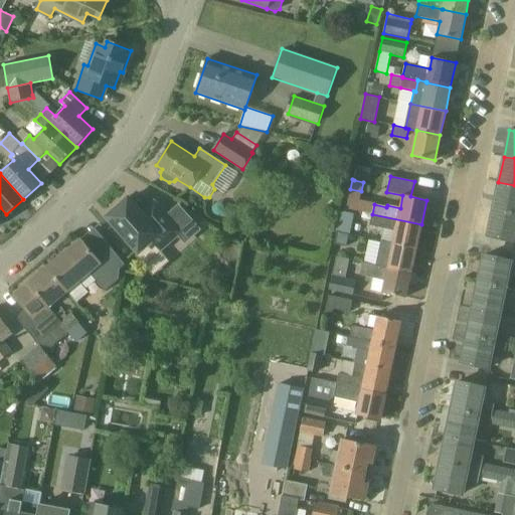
[(514,212),(514,186),(498,182),(498,183),(493,208),(514,212)]
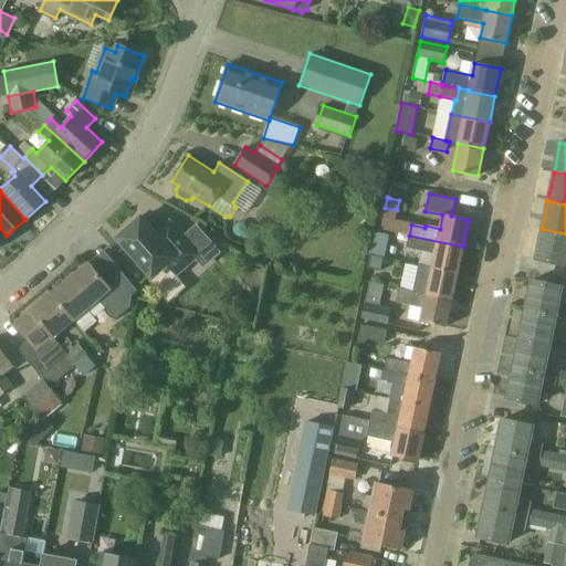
[(163,243),(140,218),(138,220),(136,218),(126,227),(128,229),(117,238),(152,278),(167,264),(176,274),(197,255),(176,232),(163,243)]
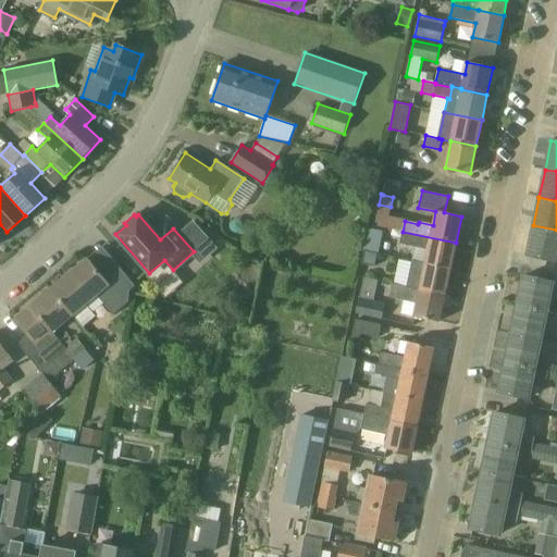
[(556,230),(533,225),(527,255),(556,260),(556,230)]
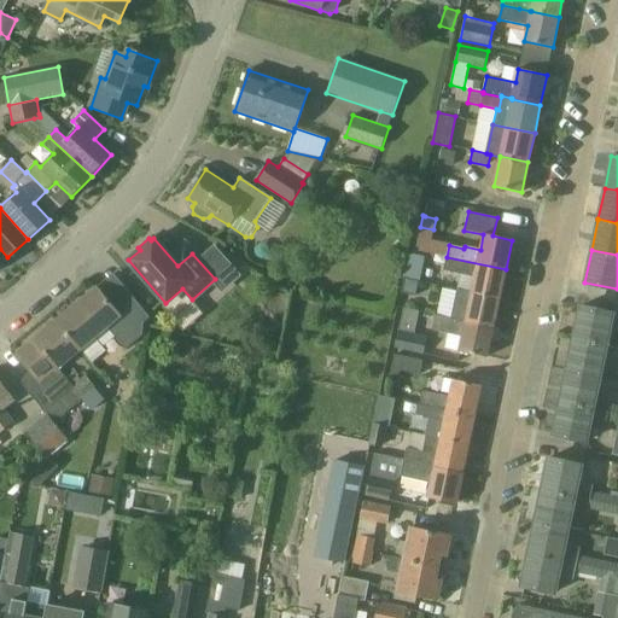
[(420,280),(425,257),(408,254),(403,277),(420,280)]
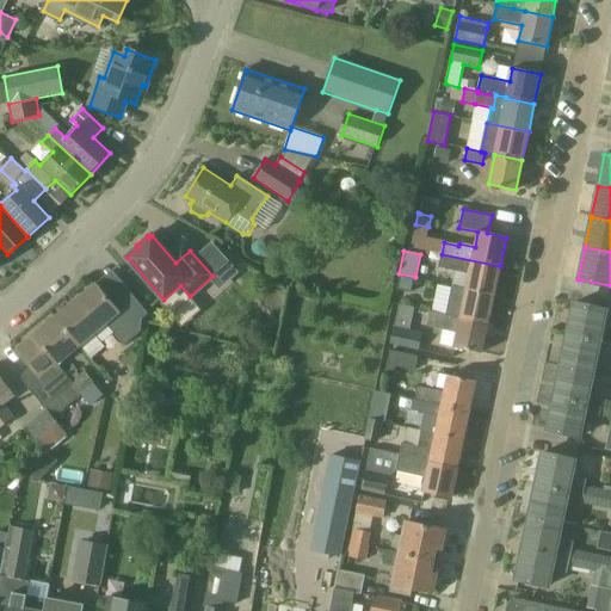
[(494,296),(500,266),(442,254),(440,254),(438,267),(469,275),(466,288),(466,289),(494,296)]
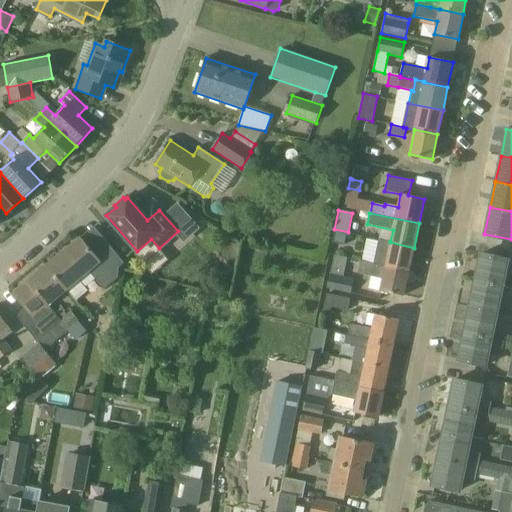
[(345,245),(347,233),(336,231),(333,243),(345,245)]
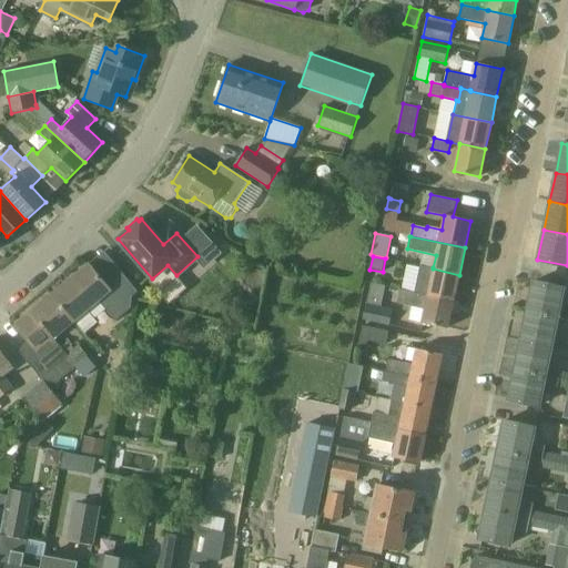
[(51,294),(74,322),(84,334),(98,323),(88,311),(100,301),(115,321),(131,308),(132,296),(138,292),(121,272),(105,285),(88,264),(51,294)]
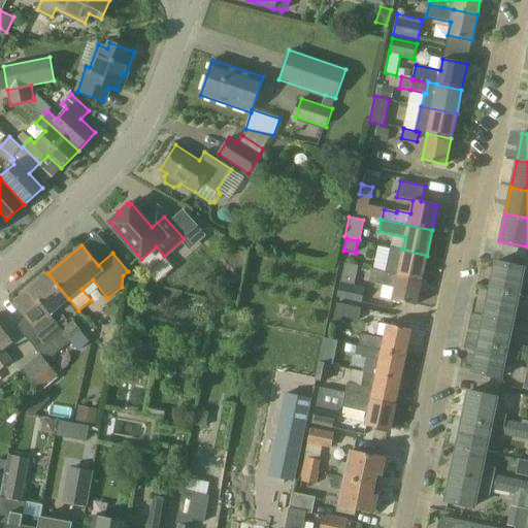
[(402,250),(402,249),(390,246),(385,271),(397,274),(421,281),(427,256),(402,250)]
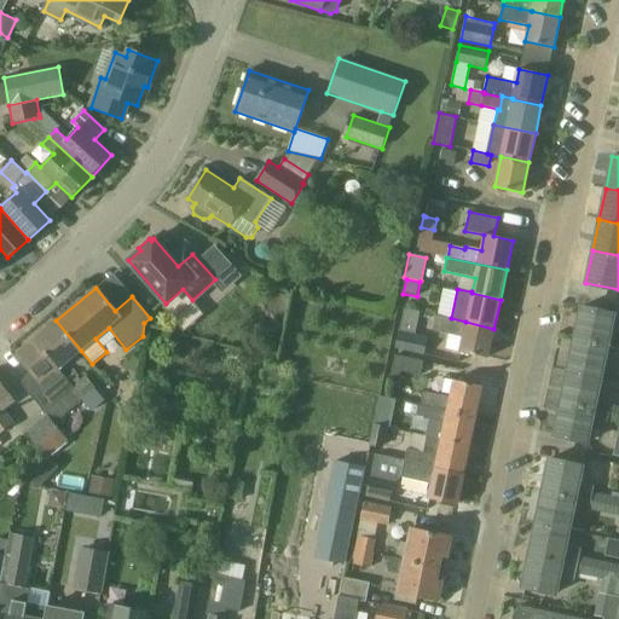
[(423,356),(428,337),(415,334),(420,312),(404,308),(394,348),(423,356)]
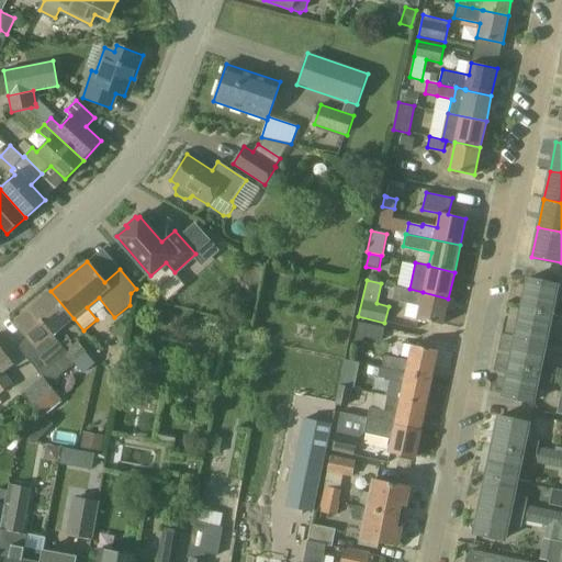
[(551,315),(558,285),(527,280),(521,308),(551,315)]
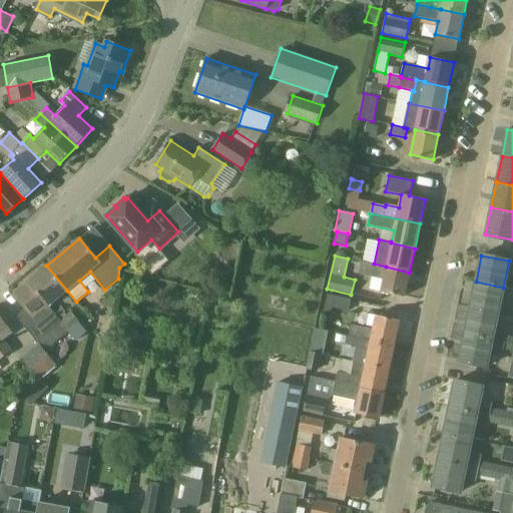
[(386,267),(374,264),(361,262),(358,275),(383,281),(381,292),(404,297),(409,273),(386,267)]
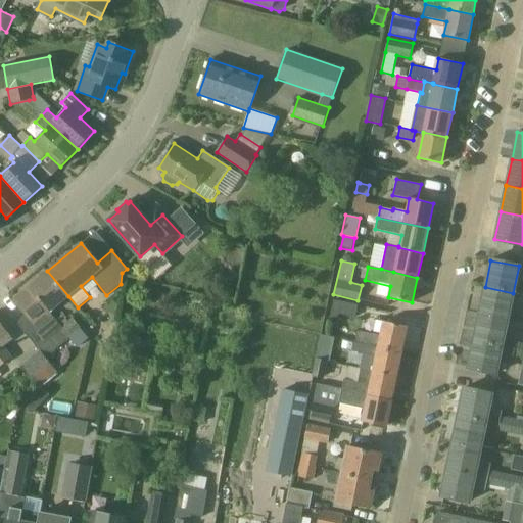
[(68,296),(47,271),(28,287),(13,299),(33,322),(22,330),(38,347),(60,329),(68,339),(82,328),(72,318),(60,327),(49,313),(68,296)]
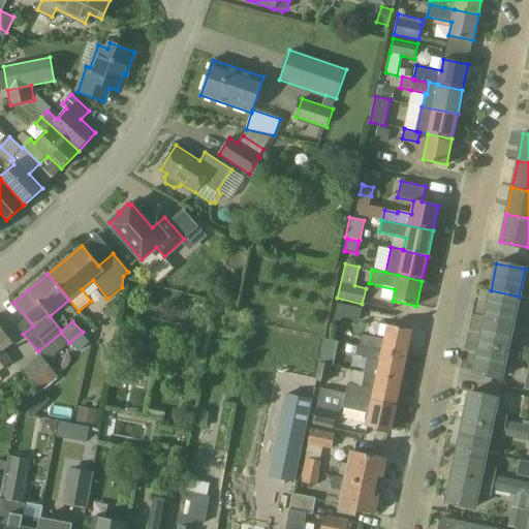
[(514,323),(519,297),(491,290),(485,317),(514,323)]
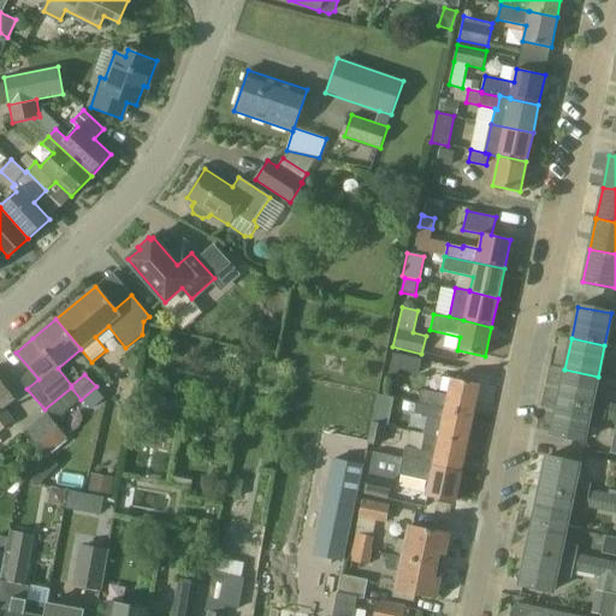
[(418,374),(421,360),(392,354),(390,368),(418,374)]
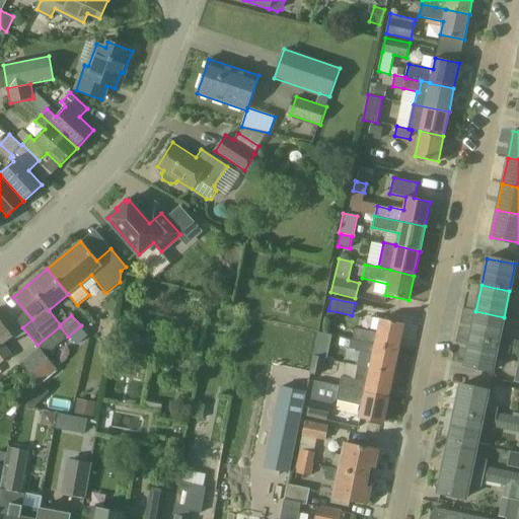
[(498,344),(504,317),(475,311),(470,338),(498,344)]
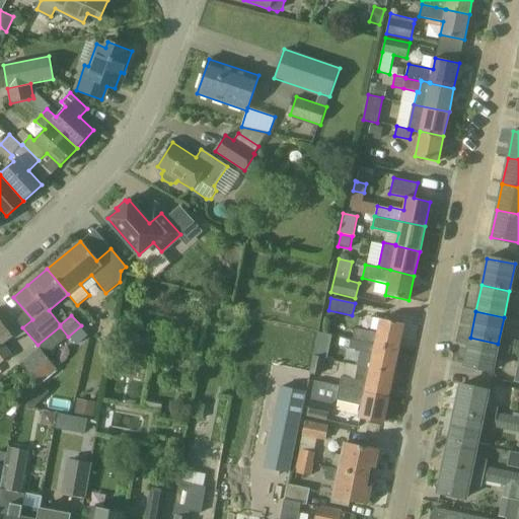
[(351,339),(398,349),(404,323),(380,318),(377,332),(355,328),(353,339),(351,339)]
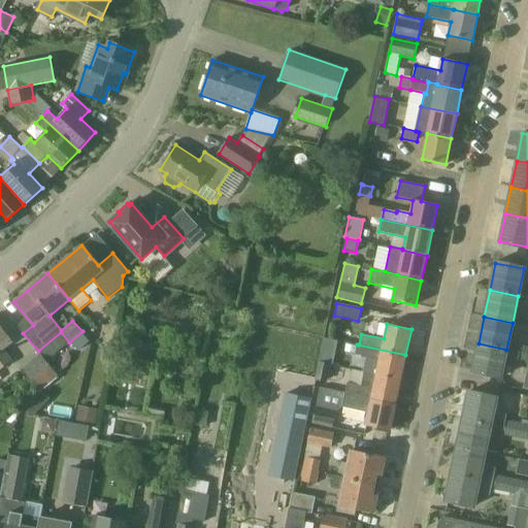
[(0,368),(11,361),(3,350),(12,342),(0,325),(0,368)]
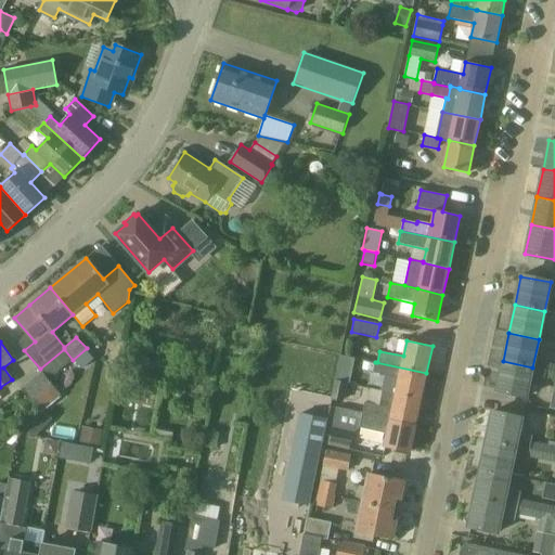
[(545,370),(544,370),(532,368),(503,361),(497,390),(527,396),(531,376),(544,379),(544,378),(545,370)]
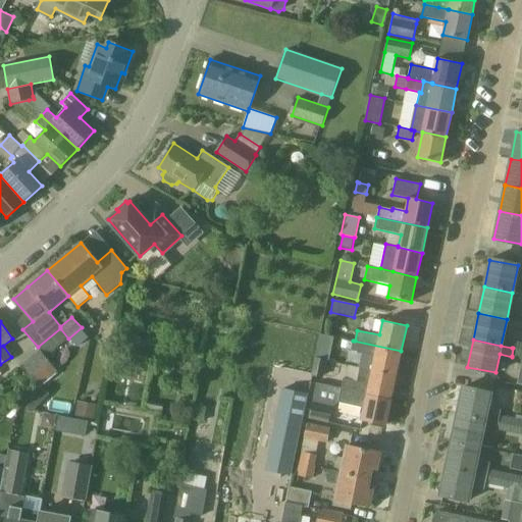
[(396,375),(401,351),(353,341),(352,350),(375,355),(372,369),(372,370),(396,375)]
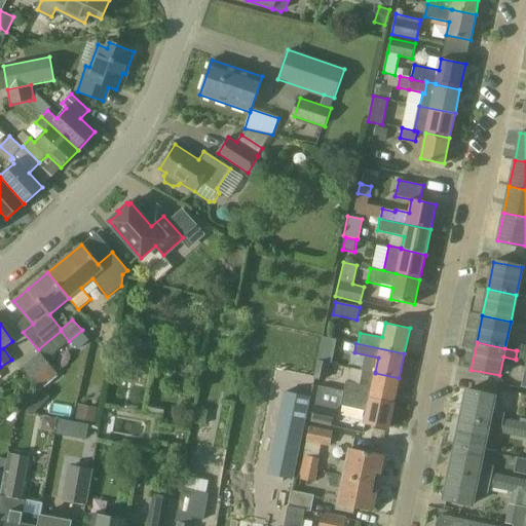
[(517,350),(525,352),(525,345),(517,343),(516,350),(517,350)]
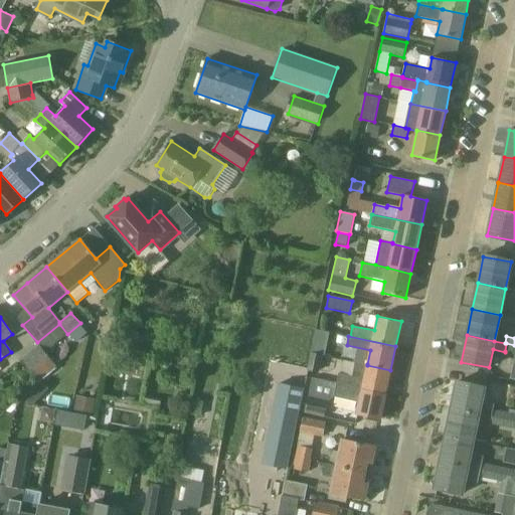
[(514,352),(514,345),(506,343),(505,351),(514,352)]
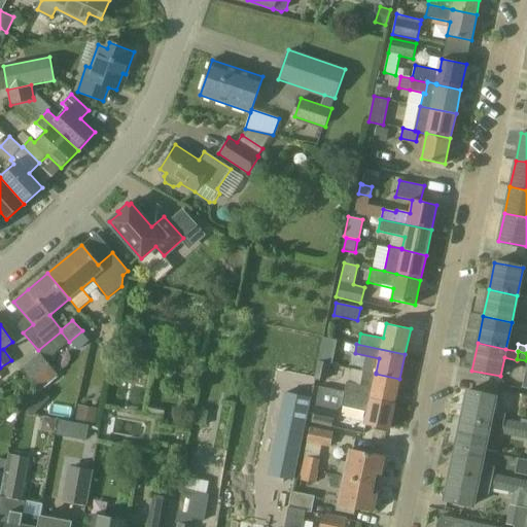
[(39,390),(58,374),(40,352),(21,367),(39,390)]
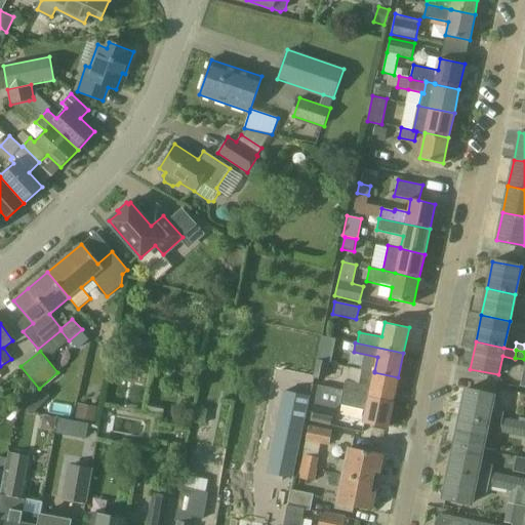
[(328,362),(318,360),(317,360),(314,378),(325,380),(328,362)]
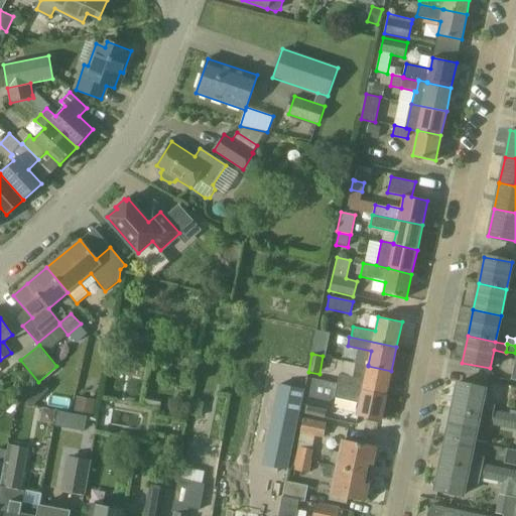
[(368,366),(368,365),(356,363),(353,377),(339,374),(337,384),(386,395),(391,371),(368,366)]
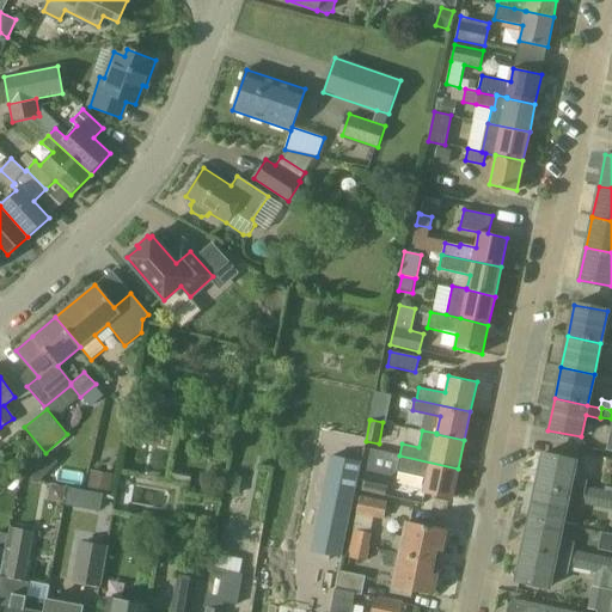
[(537,485),(536,487),(569,493),(583,495),(586,487),(587,479),(573,476),(576,461),(543,454),(537,485)]
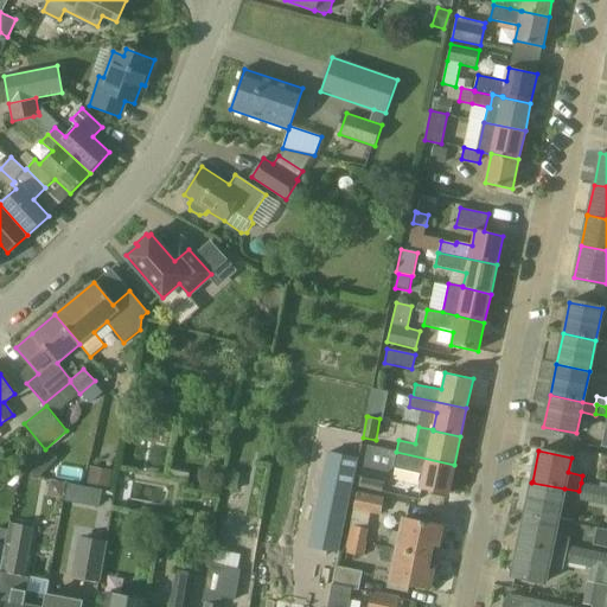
[(358,458),(328,452),(310,548),(338,554),(342,537),(358,458)]
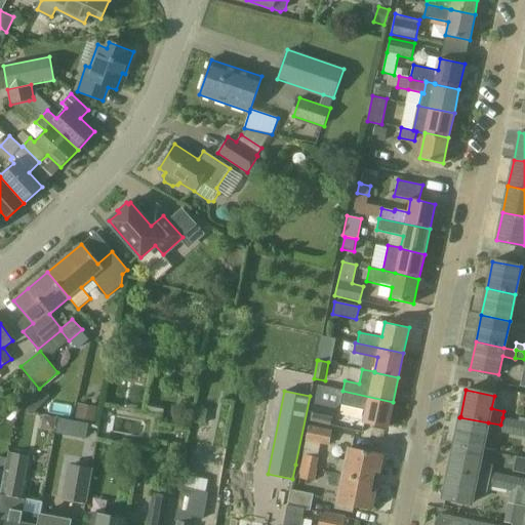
[(388,428),(393,402),(342,391),(339,405),(366,411),(363,422),(388,428)]
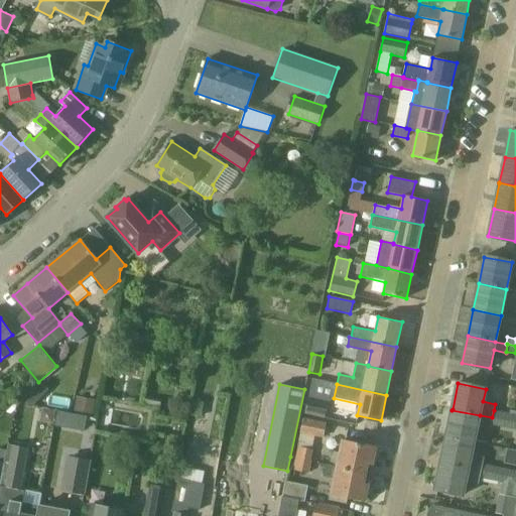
[(34,406),(40,400),(30,389),(16,402),(34,406)]
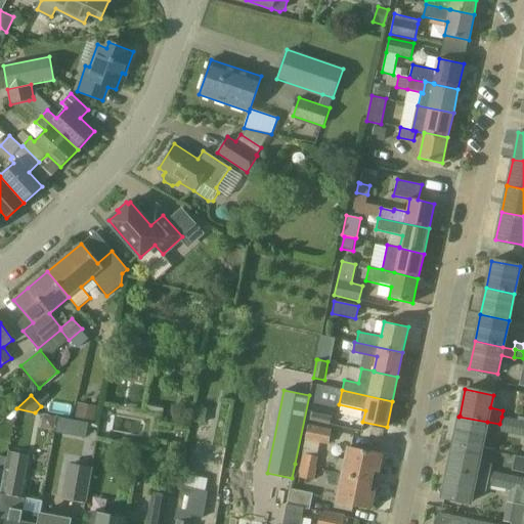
[(79,403),(77,415),(95,419),(97,406),(79,403)]
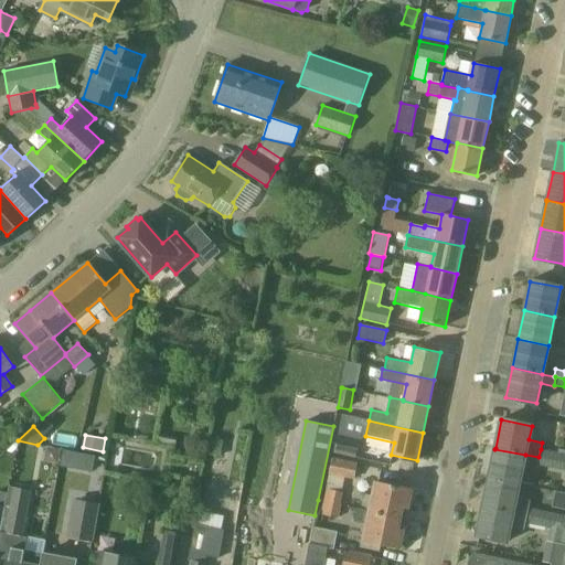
[(355,458),(360,440),(337,435),(333,452),(355,458)]
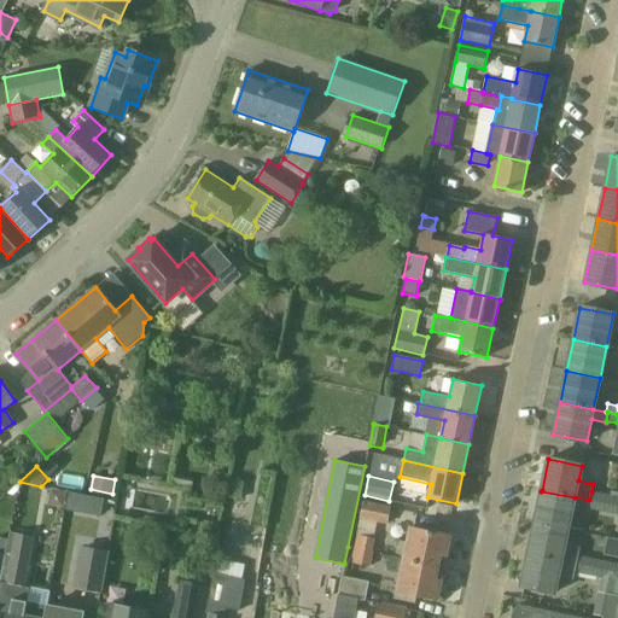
[(242,500),(244,483),(231,481),(228,497),(242,500)]
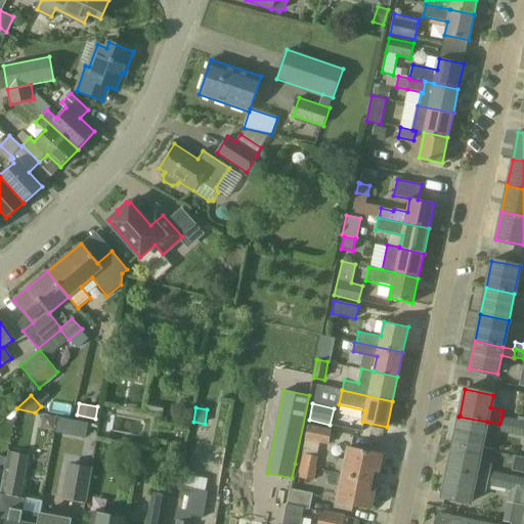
[(86,437),(89,422),(57,415),(54,431),(86,437)]
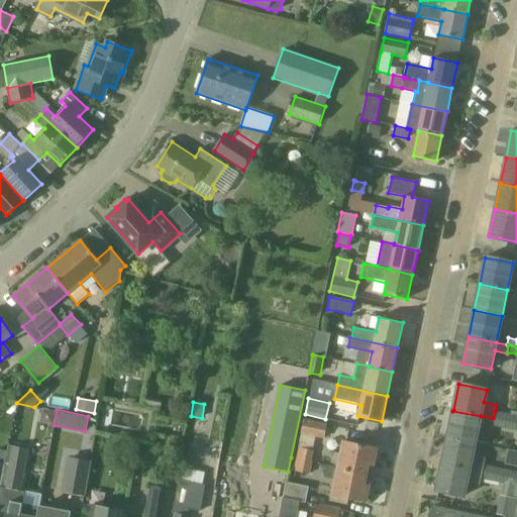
[(476,442),(481,417),(481,416),(452,411),(447,437),(476,442)]
